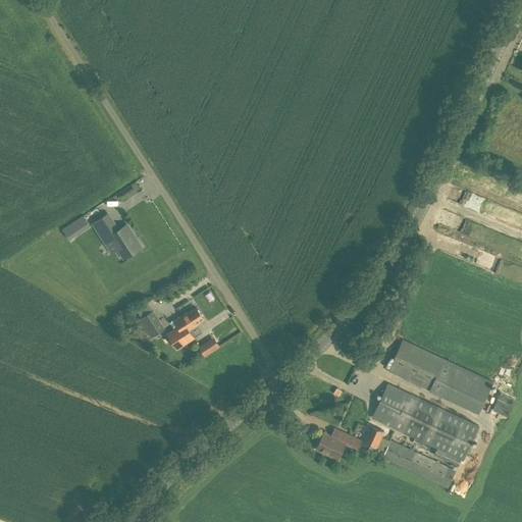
[(150,205),(158,223),(166,220),(158,202),(150,205)]
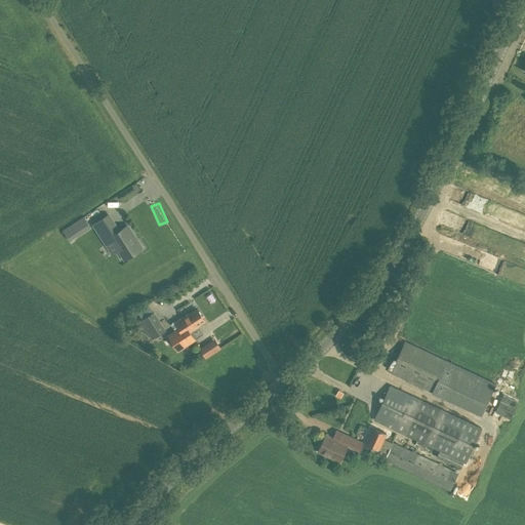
[(108,214),(94,224),(107,243),(114,253),(120,249),(122,251),(126,258),(142,248),(136,240),(134,241),(131,238),(132,237),(125,227),(116,233),(113,228),(115,226),(108,214)]
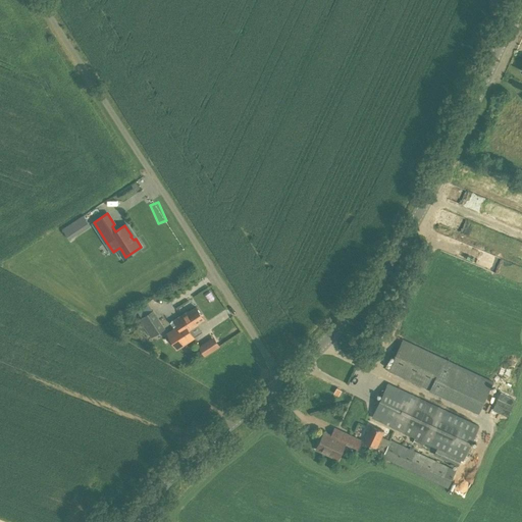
[(152,310),(149,305),(138,312),(141,317),(139,319),(151,337),(165,328),(153,310),(152,310)]
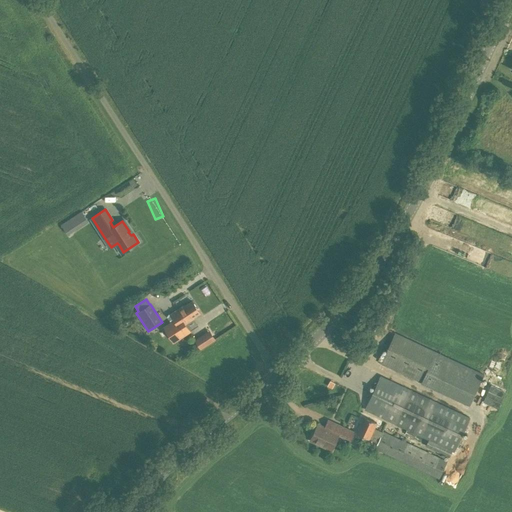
[(200,313),(192,301),(185,305),(184,305),(171,313),(175,320),(165,327),(174,341),(189,331),(185,324),(193,319),(192,318),(200,313)]
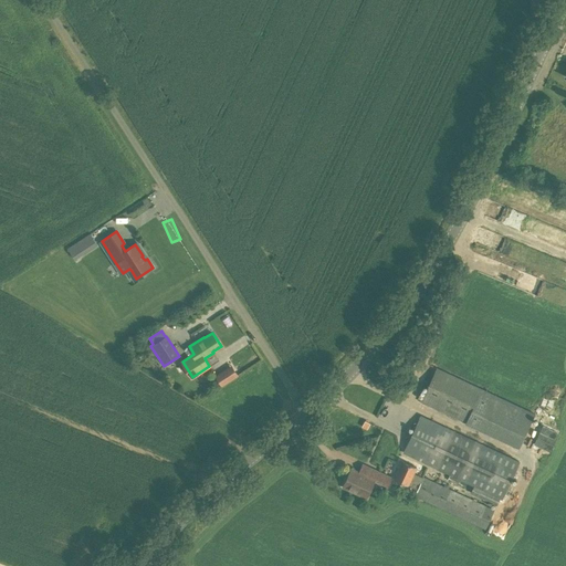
[(222,386),(237,375),(230,366),(216,376),(222,386)]
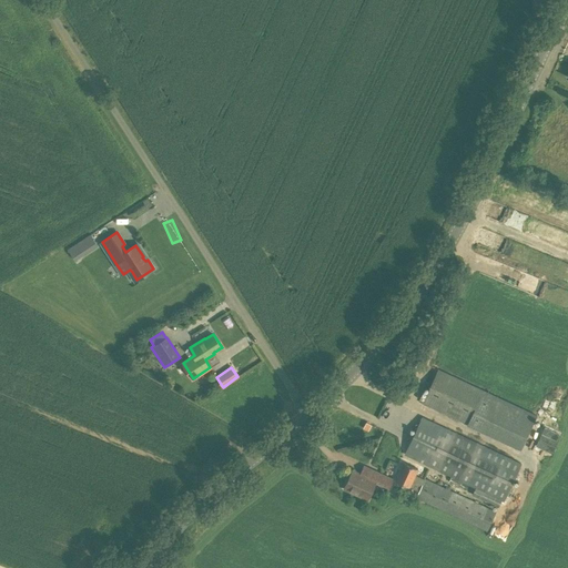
[(520,449),(537,415),(438,368),(422,403),(467,424),(520,449)]
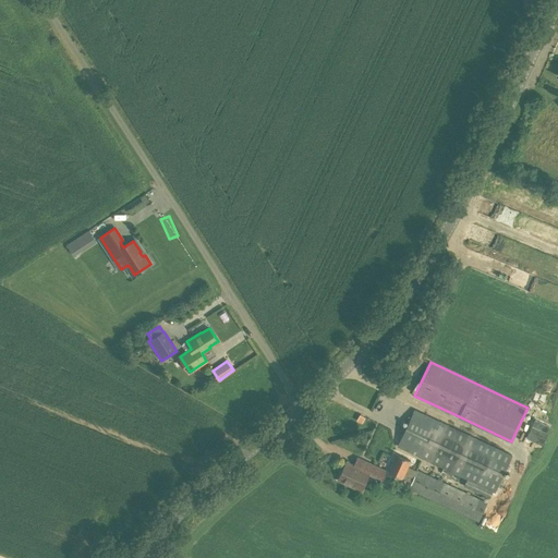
[(495,493),(512,455),(478,439),(424,413),(414,409),(397,446),(407,451),(466,478),(463,486),(490,498),(494,492),(495,493)]
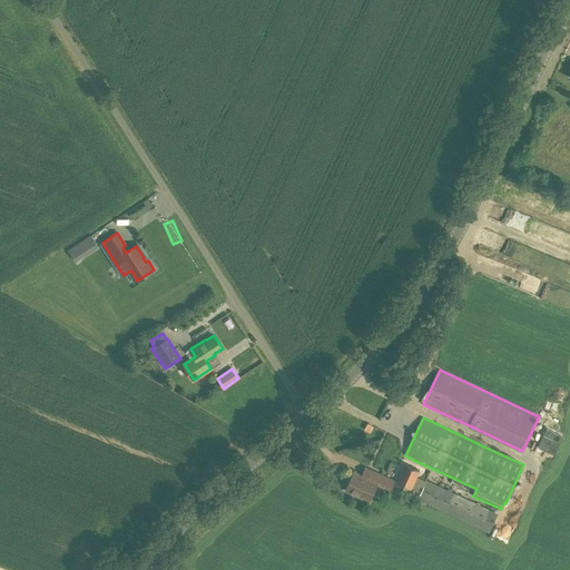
[(426,481),(416,477),(420,471),(404,463),(396,481),(411,488),(411,489),(420,493),(418,499),(489,532),(498,513),(426,480),(426,481)]
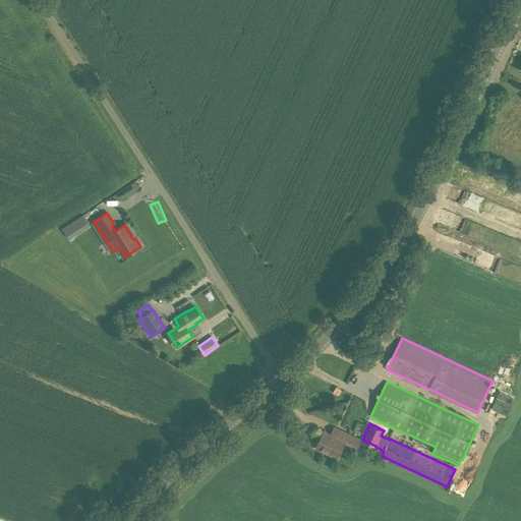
[(361,439),(334,426),(330,435),(323,431),(315,448),(337,458),(344,443),(357,448),(361,439)]
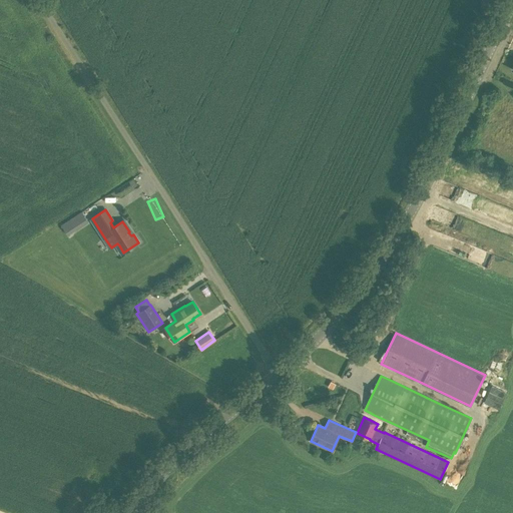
[(451,483),(463,486),(466,475),(455,471),(451,483)]
